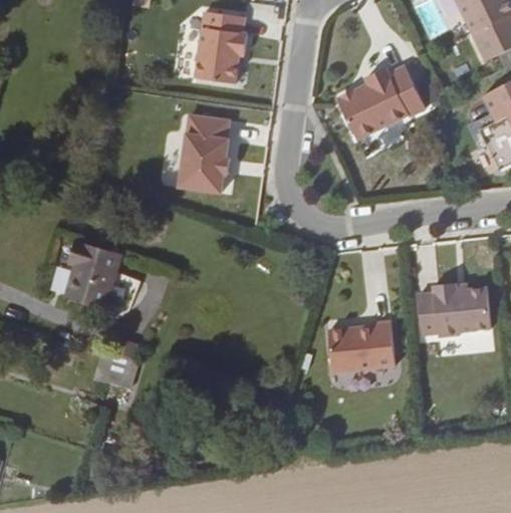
[(455,0),(485,60),(510,47),(510,6),(507,0),(455,0)]
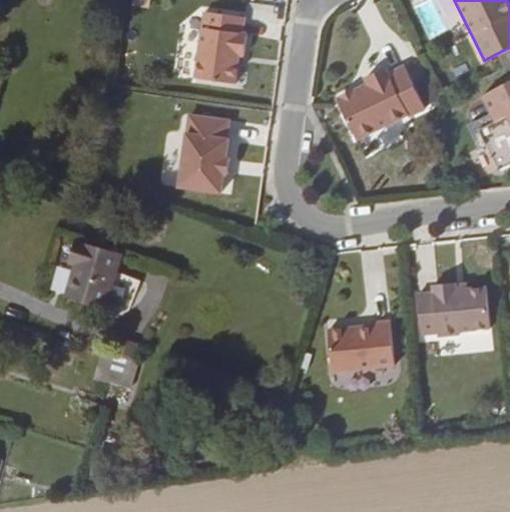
[(202,13),(194,78),(233,84),(237,56),(242,56),(245,34),(240,34),(242,18),(202,13)]
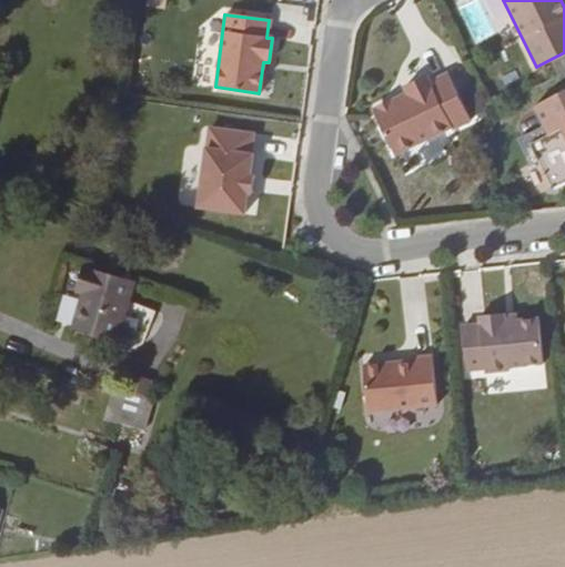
[(430,82),(429,81),(425,76),(403,87),(406,93),(409,97),(394,103),(390,101),(376,108),(373,113),(394,154),(409,147),(451,127),(451,129),(468,120),(446,73),(430,82)]
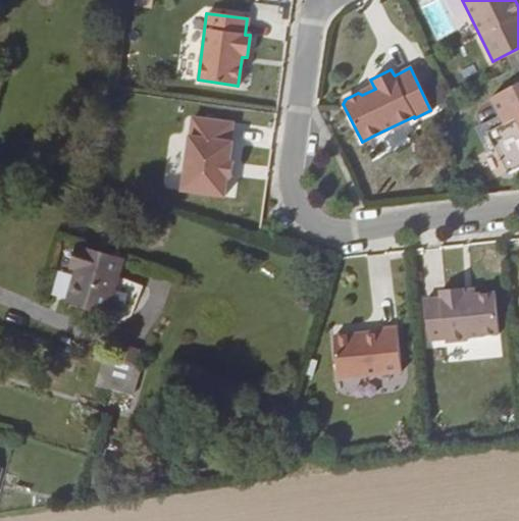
[(518,83),(491,96),(504,121),(487,129),(507,172),(518,166),(518,83)]
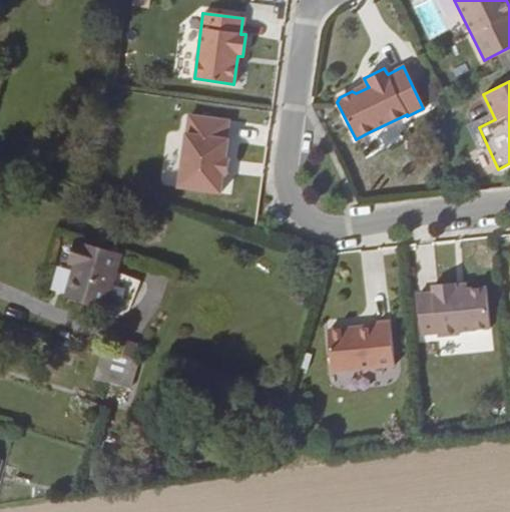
[(367,84),(352,91),(356,93),(369,87),(367,84)]
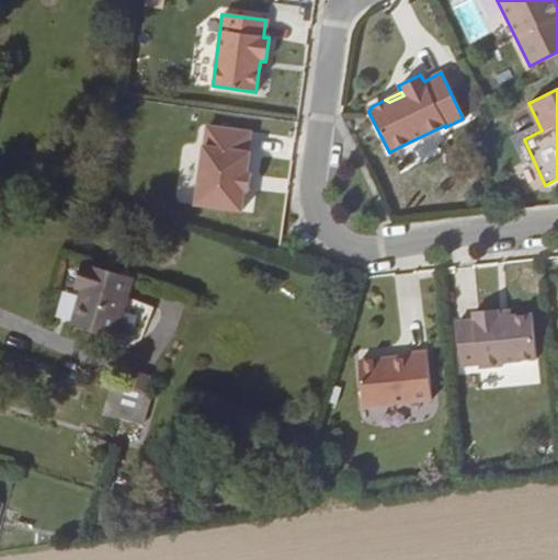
[(237,210),(240,191),(246,192),(249,174),(245,173),(249,153),(247,152),(249,133),(205,127),(192,202),(237,210)]
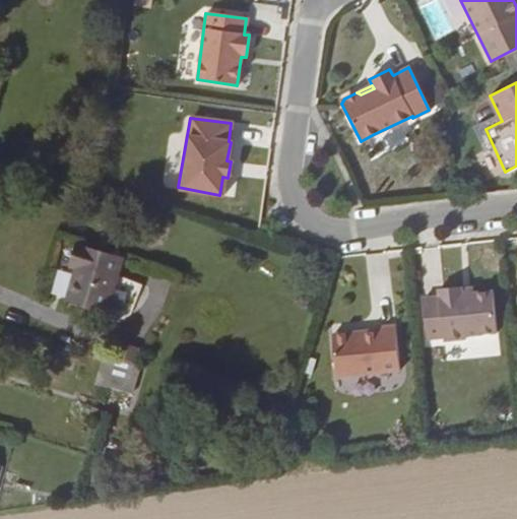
[(64,300),(105,311),(120,258),(75,245),(69,265),(74,267),(64,300)]
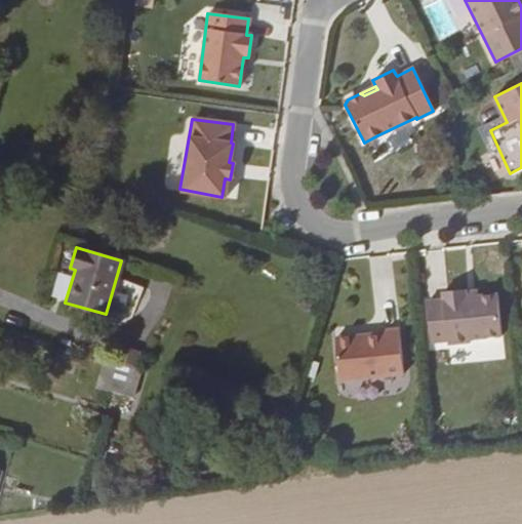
[(470,338),(502,335),(497,294),(478,296),(467,297),(466,292),(465,290),(443,292),(444,299),(427,301),(432,341),(448,341),(449,345),(471,341),(470,338)]
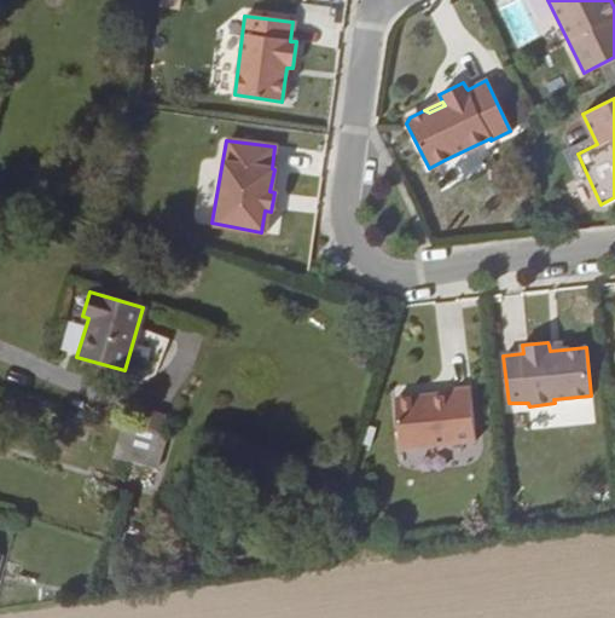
[(431,399),(418,399),(418,397),(395,399),(399,446),(475,440),(470,388),(448,391),(448,393),(431,396),(431,399)]
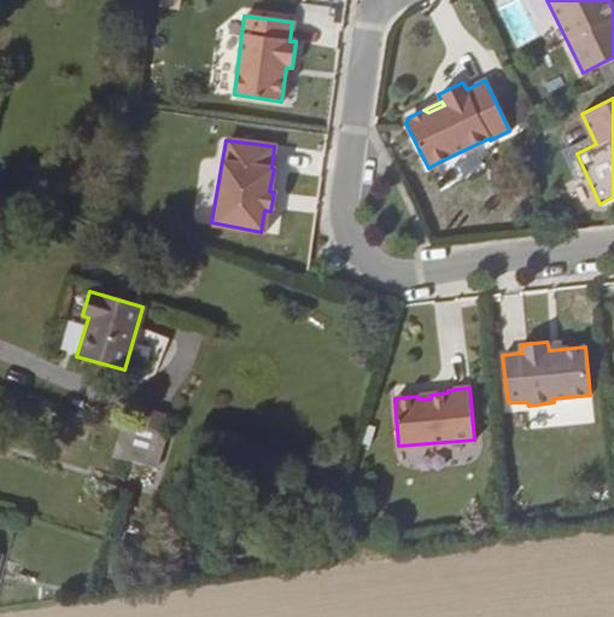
[(121,419),(111,455),(127,460),(138,424),(121,419)]
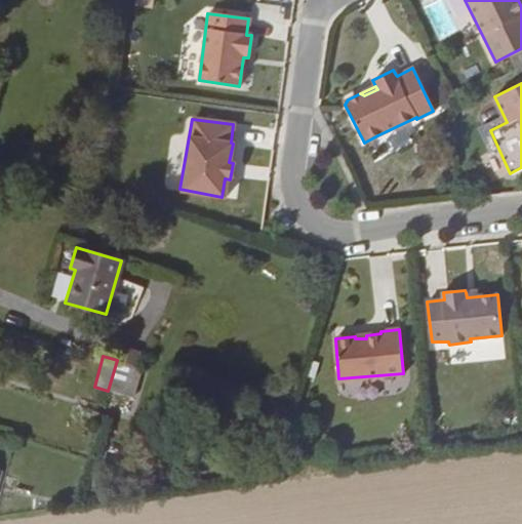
[(139,367),(117,360),(108,391),(130,398),(139,367)]
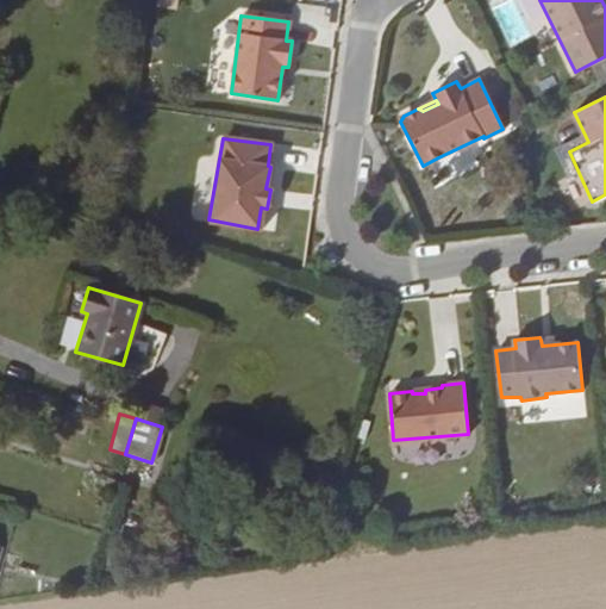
All buildings are outlined.
